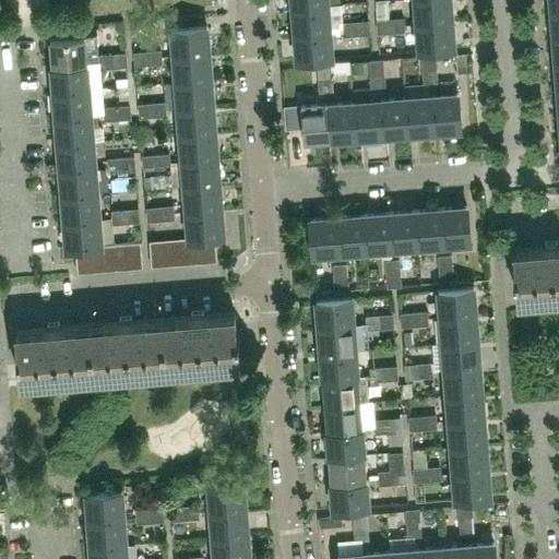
[(388,0),(377,1),(379,20),(389,19),(388,0)]
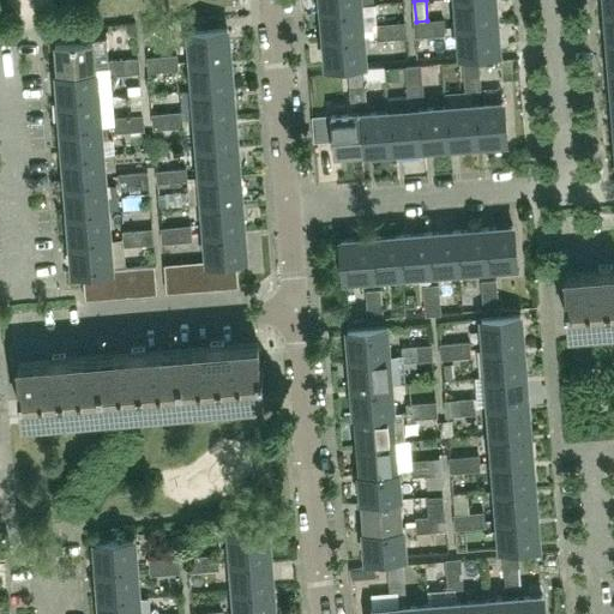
[(497,22),(494,0),(457,0),(459,25),(497,22)]
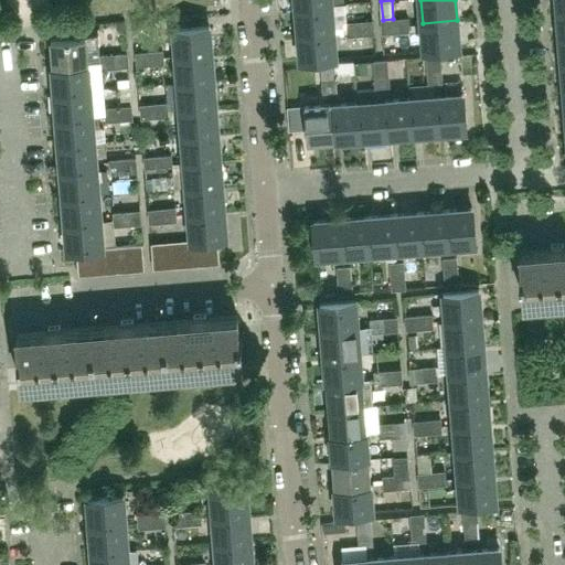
[(334,31),(332,4),(298,8),(300,33),(334,31)]
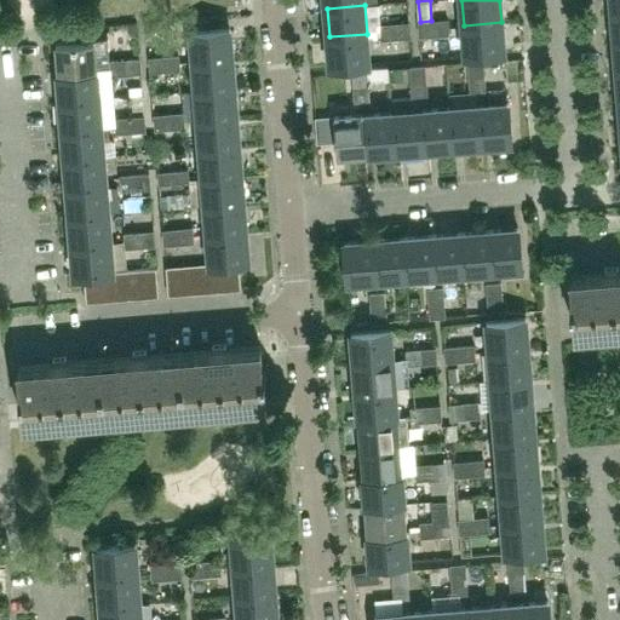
[(449,34),(448,19),(436,21),(436,28),(434,28),(434,35),(449,34)]
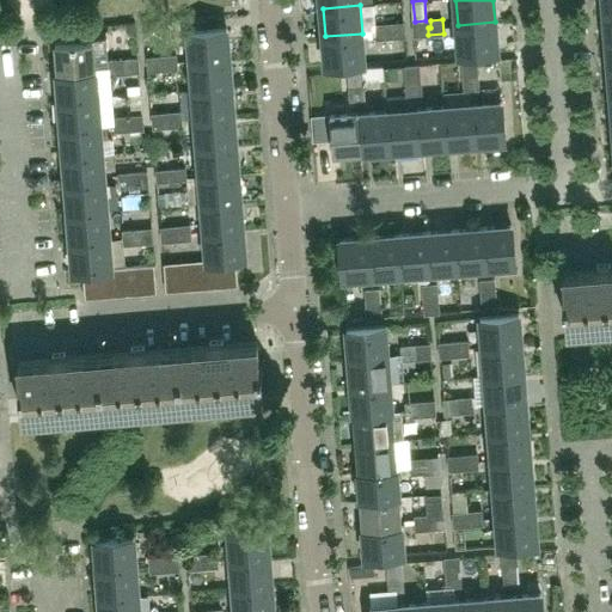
[(430,28),(430,20),(426,20),(415,22),(416,36),(428,35),(428,28),(430,28)]
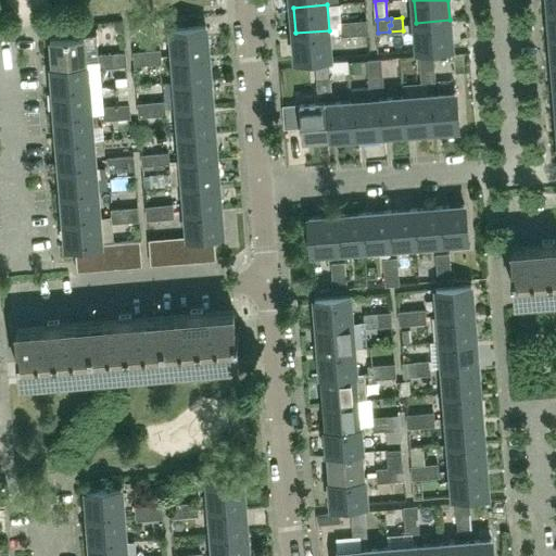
[(452,45),(450,20),(416,23),(418,48),(417,48),(417,49),(453,47),(453,45),(452,45)]
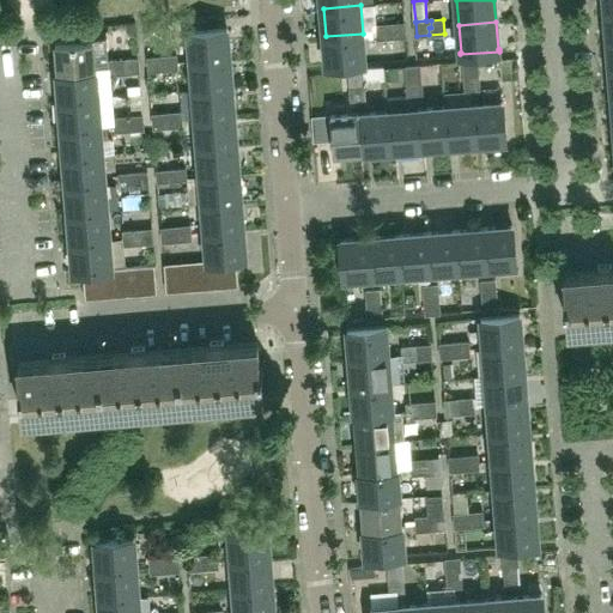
[(407,37),(406,23),(389,24),(390,31),(393,31),(394,38),(407,37)]
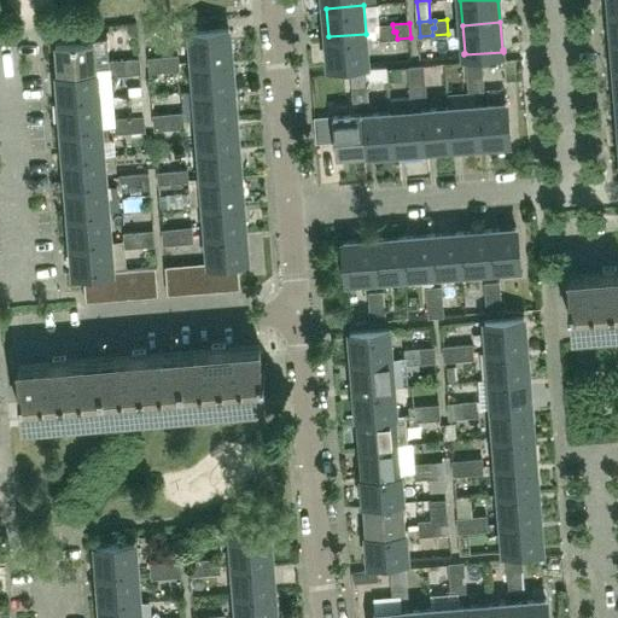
[(394,31),(392,24),(379,25),(380,40),(397,39),(396,31),(394,31)]
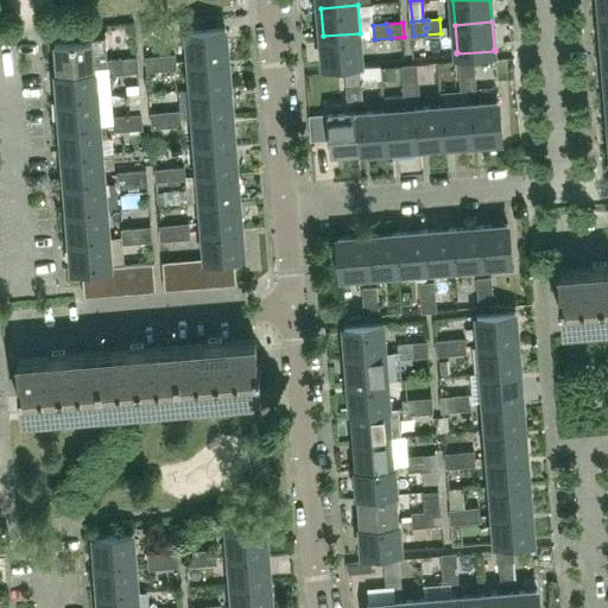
[(93,39),(92,39),(90,25),(65,27),(67,42),(56,43),(58,71),(95,69),(93,39)]
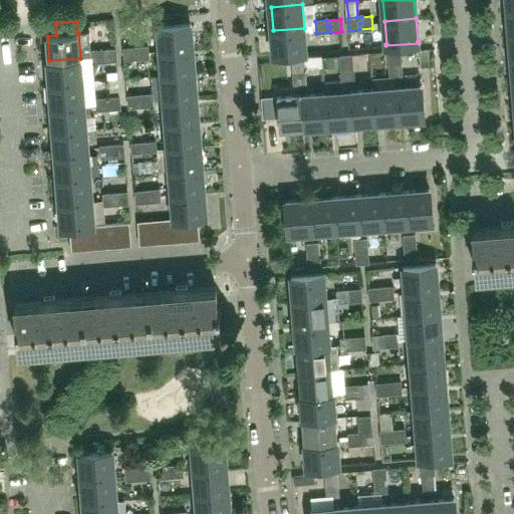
[(193,48),(191,24),(159,27),(161,51),(193,48)]
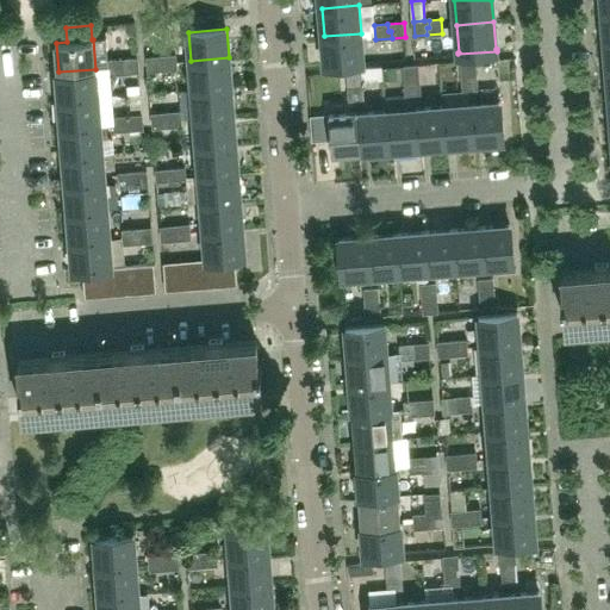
[(363,60),(361,33),(324,36),(327,63),(325,63),(325,64),(363,62),(363,60)]
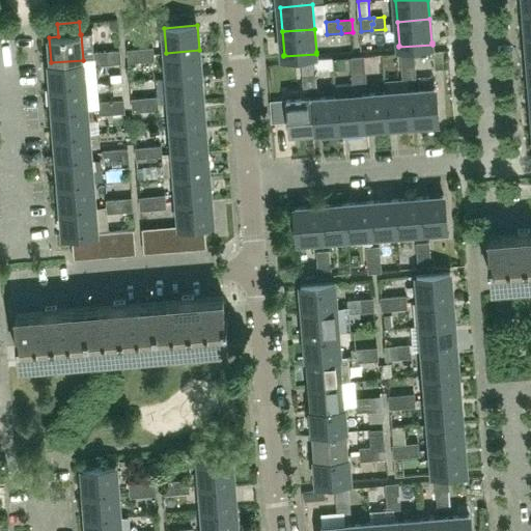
[(155,60),(154,48),(142,49),(143,55),(140,55),(140,61),(155,60)]
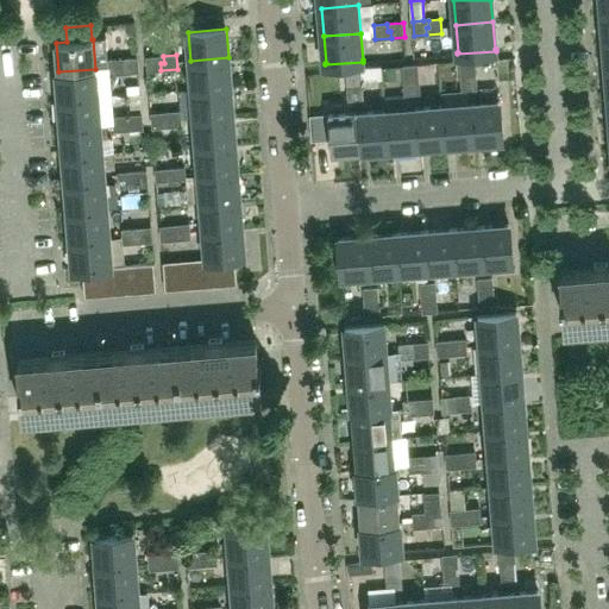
[(164,63),(163,56),(148,57),(149,71),(161,70),(161,63),(164,63)]
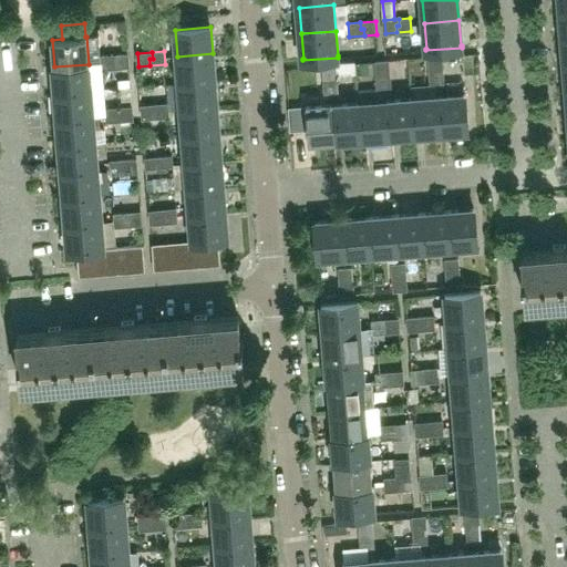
[(215,80),(213,53),(177,57),(179,83),(215,80)]
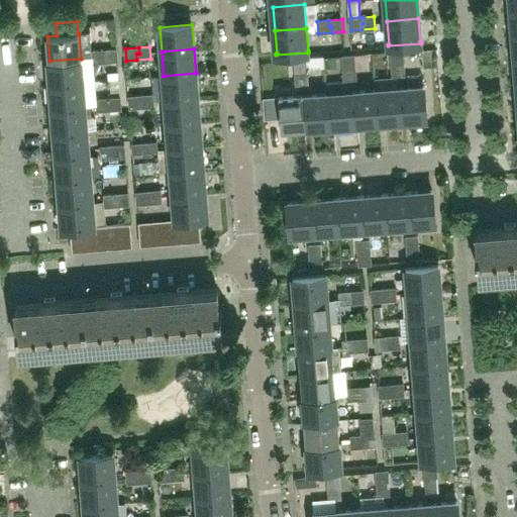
[(118,61),(117,49),(104,50),(104,57),(107,56),(107,62),(118,61)]
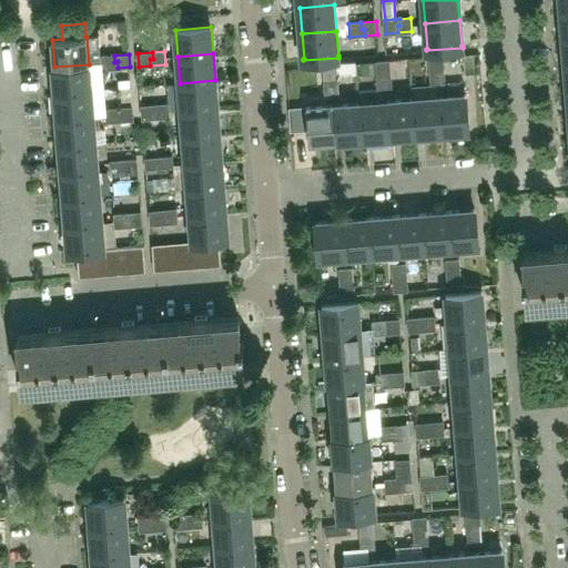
[(114,62),(114,56),(102,56),(103,69),(118,68),(118,61),(114,62)]
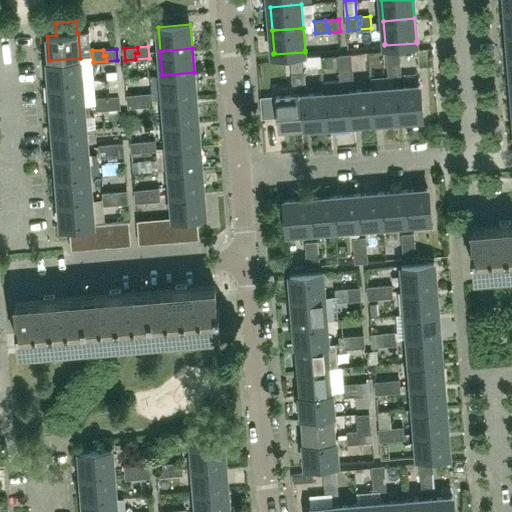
[(400,61),(399,51),(388,51),(389,65),(395,64),(394,62),(400,61)]
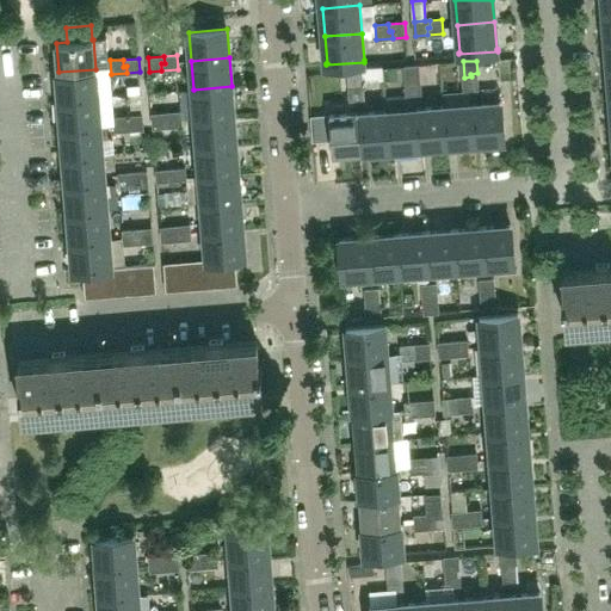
[(420,78),(419,65),(406,66),(407,82),(413,81),(413,79),(420,78)]
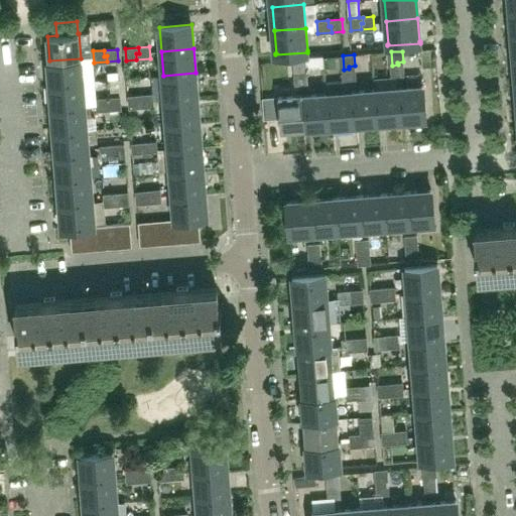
[(83,82),(81,58),(49,60),(51,85),(83,82)]
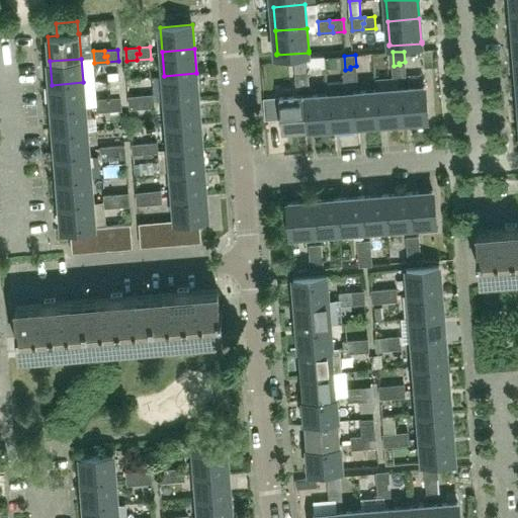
[(309,70),(308,59),(295,60),(296,74),(303,73),(303,71),(309,70)]
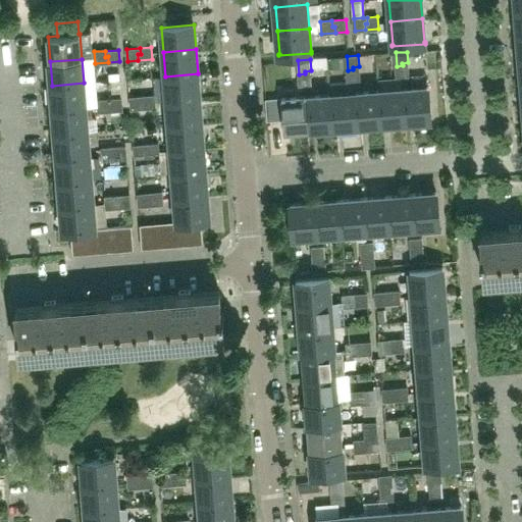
[(409,76),(408,62),(402,63),(403,65),(397,66),(397,76),(409,76)]
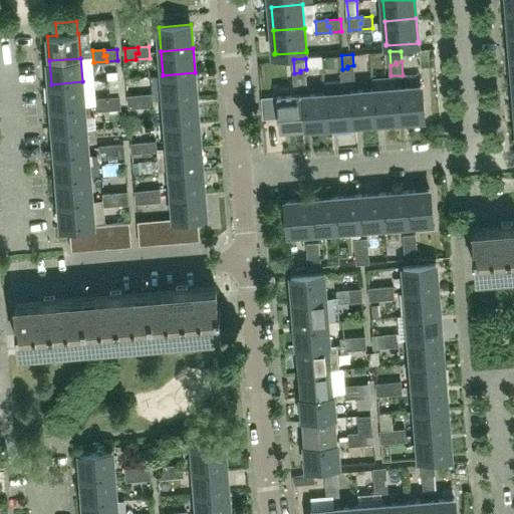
[(342,69),(342,79),(349,79),(354,78),(353,65),(347,66),(347,68),(342,69)]
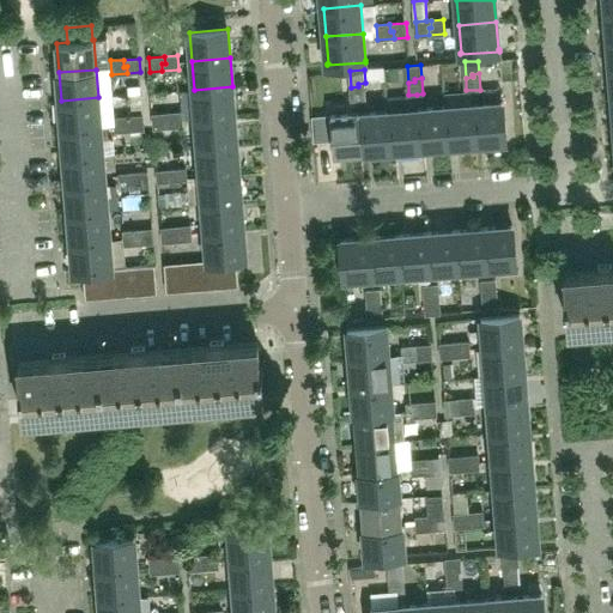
[(366,98),(365,83),(358,84),(358,86),(351,87),(352,99),(366,98)]
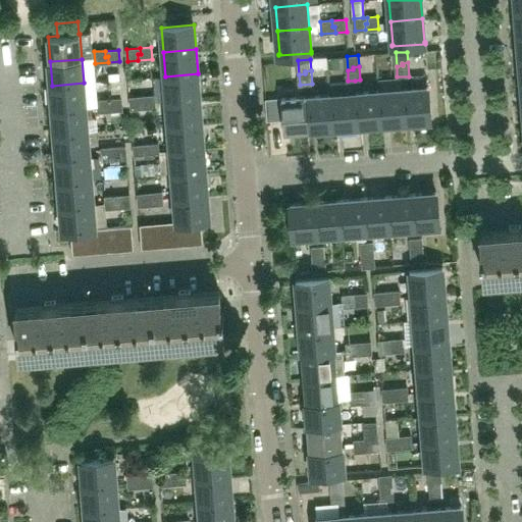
[(200,98),(198,73),(165,76),(167,100),(200,98)]
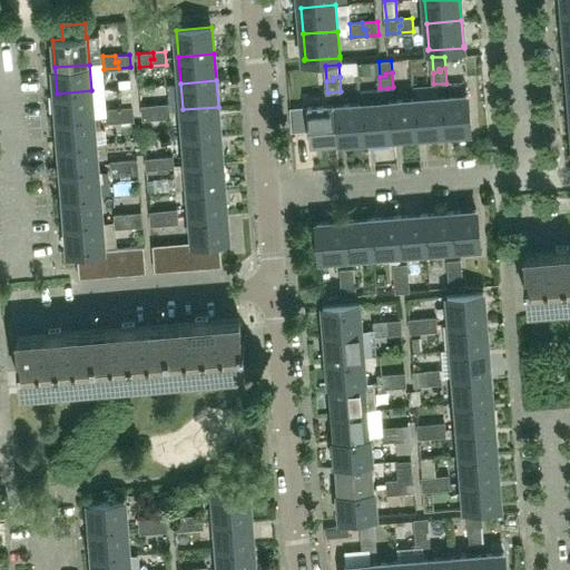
[(391,137),(389,101),(387,88),(380,88),(361,90),(362,104),(365,139),(391,137)]
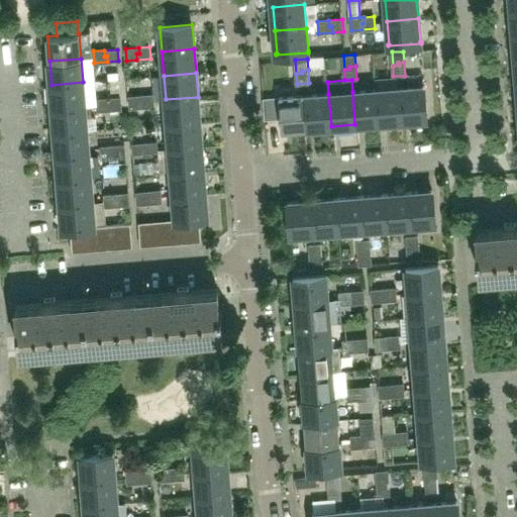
[(85,106),(83,82),(52,85),(54,108),(85,106)]
